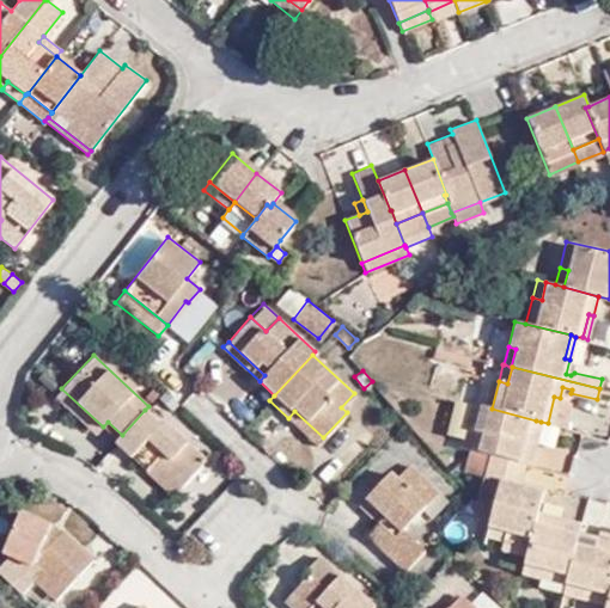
[(492,409),(499,381),(489,380),(483,407),(492,409)]
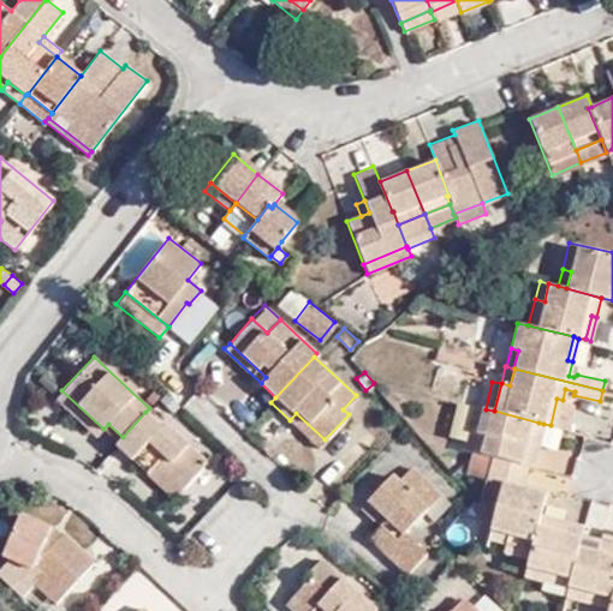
[(55,397),(96,436),(103,429),(61,390),(55,397)]
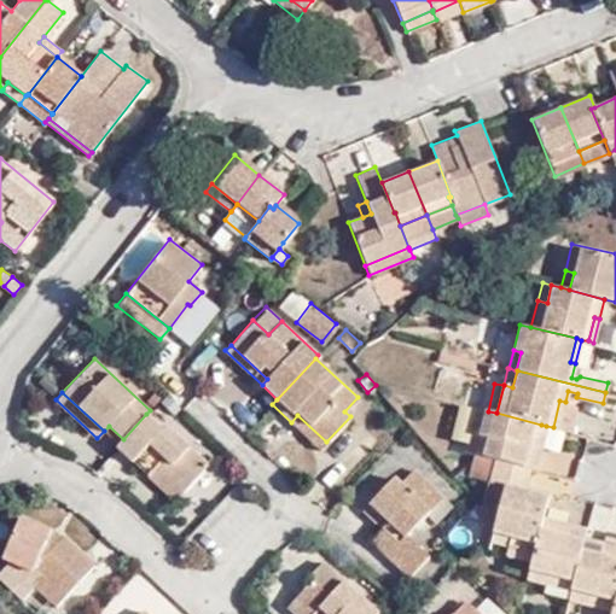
[(553,427),(569,432),(575,405),(565,402),(559,401),(553,427)]
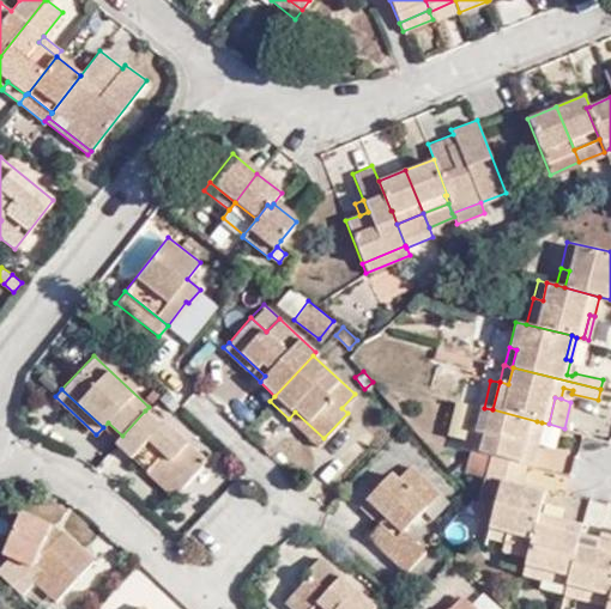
[(481,407),(472,405),(465,430),(475,432),(481,407)]
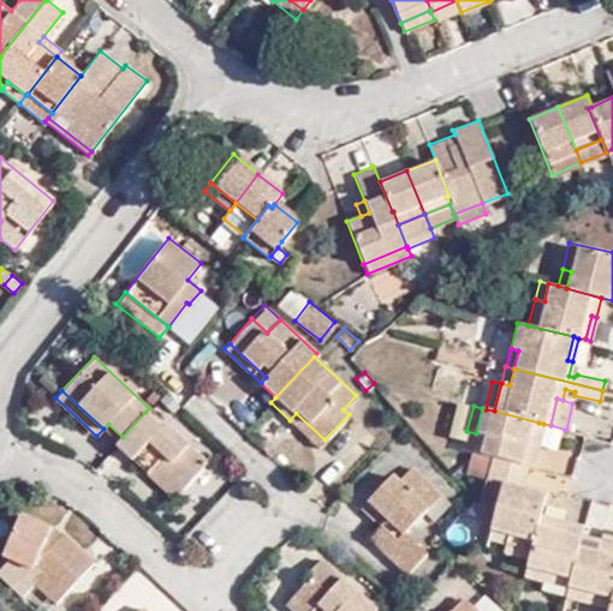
[(528,466),(533,467),(537,447),(533,445),(539,423),(494,411),(486,409),(482,408),(476,433),(483,435),(480,454),(491,456),(528,466)]
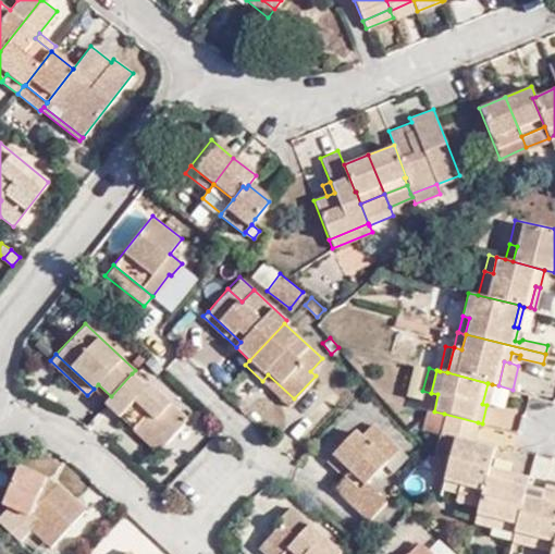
[(145,386),(132,373),(111,396),(106,401),(105,402),(120,416),(123,413),(135,423),(137,421),(162,445),(187,418),(148,382),(145,386)]
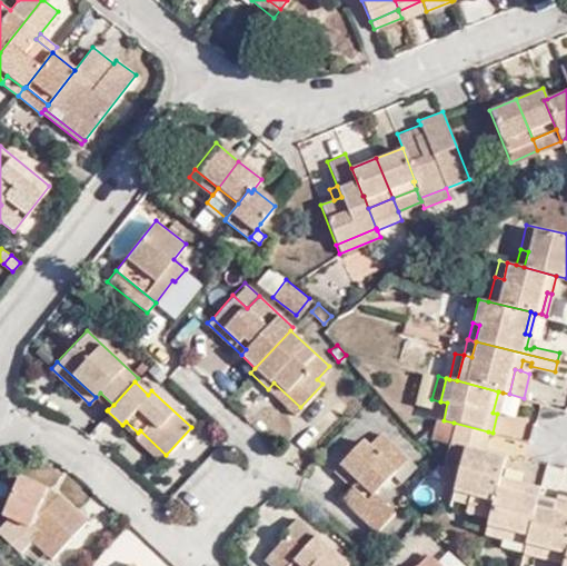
[(274,383),(268,389),(295,414),(300,407),(274,383)]
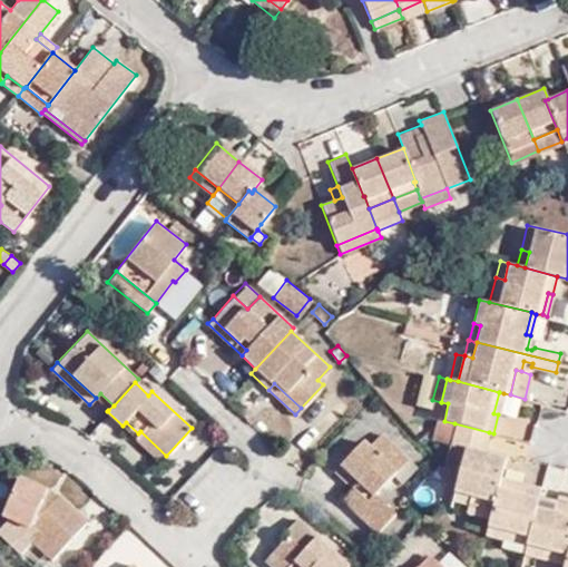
[(493,413),(498,414),(503,393),(499,392),(493,413)]
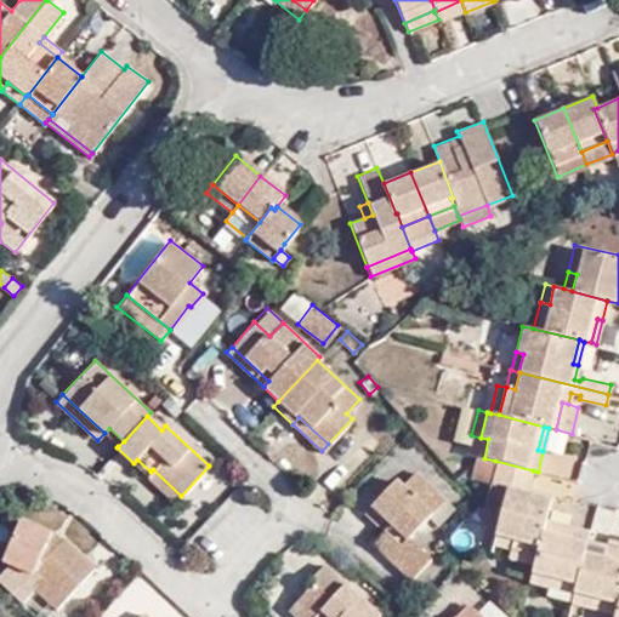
[(118,446),(124,441),(109,428),(104,433),(118,446)]
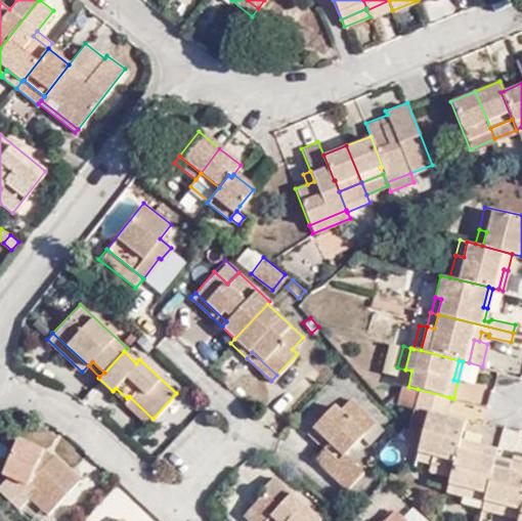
[(411,371),(405,370),(401,385),(408,387),(411,371)]
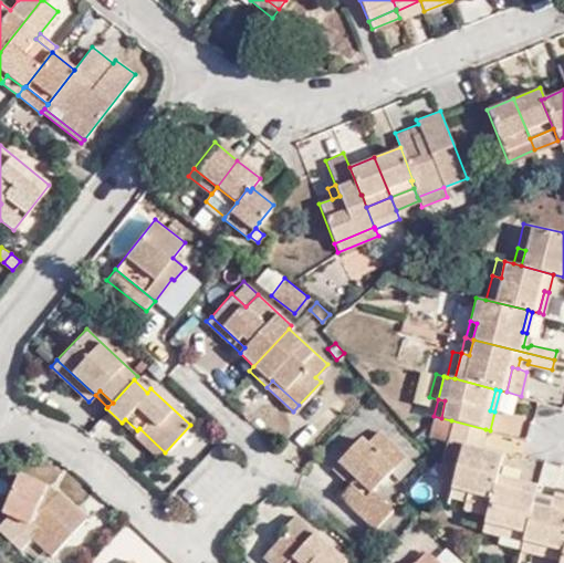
[(159,458),(165,452),(139,428),(137,430),(125,419),(122,423),(159,458)]
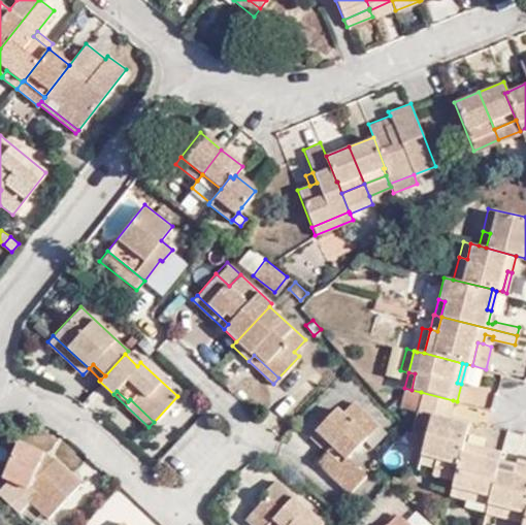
[(463,440),(467,424),(448,419),(449,414),(453,400),(421,392),(417,412),(429,415),(419,455),(434,458),(432,465),(456,471),(462,446),(463,440)]
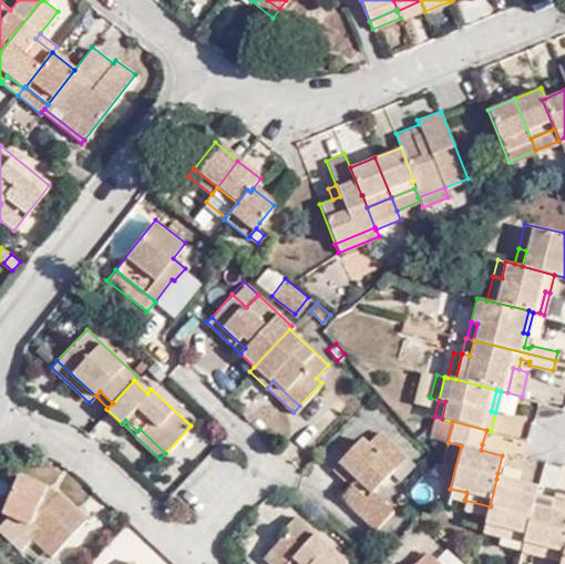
[(360,438),(338,461),(355,477),(349,483),(338,494),(375,529),(392,511),(372,492),(407,454),(379,429),(366,442),(360,438)]
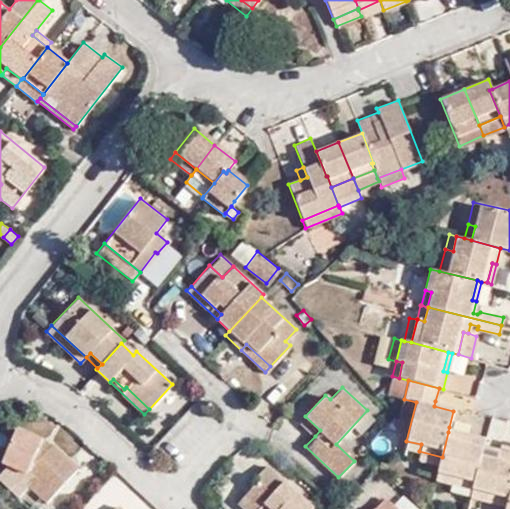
[(453,411),(454,406),(435,401),(434,406),(453,411)]
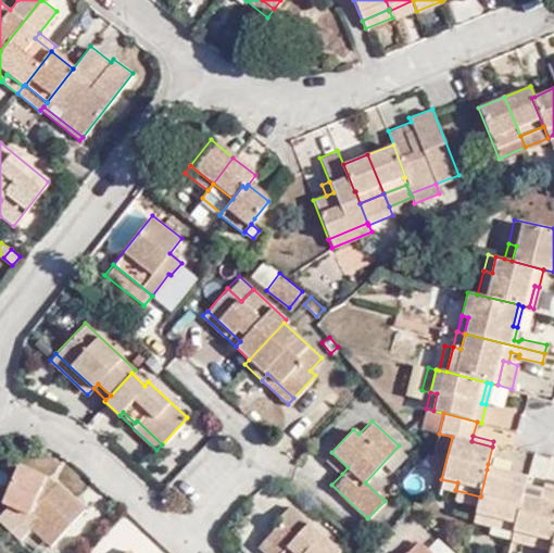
[(348,467),(331,452),(326,459),(342,474),(348,467)]
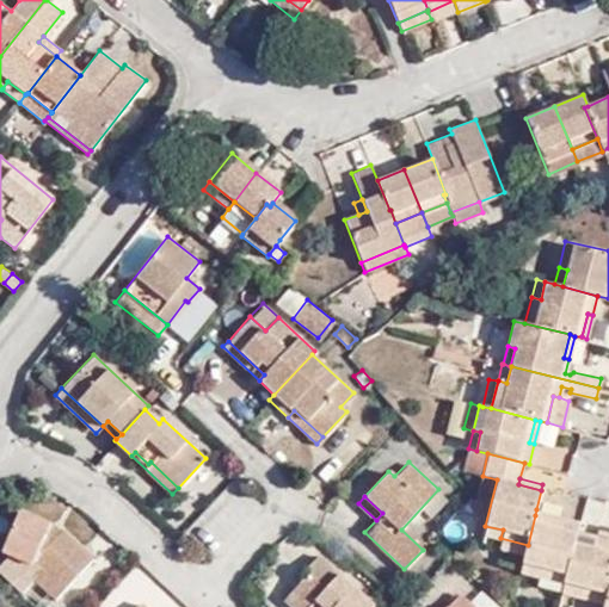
[(558,521),(559,516),(536,509),(535,515),(558,521)]
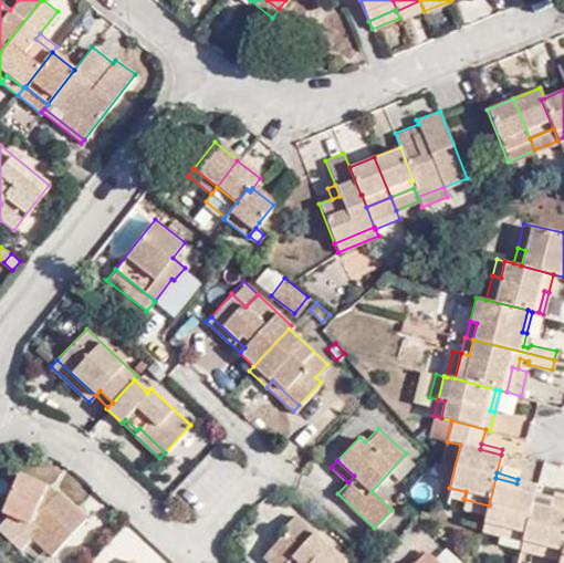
[(16,473),(0,509),(28,520),(38,529),(30,537),(50,555),(86,517),(58,490),(52,496),(41,490),(43,486),(16,473)]
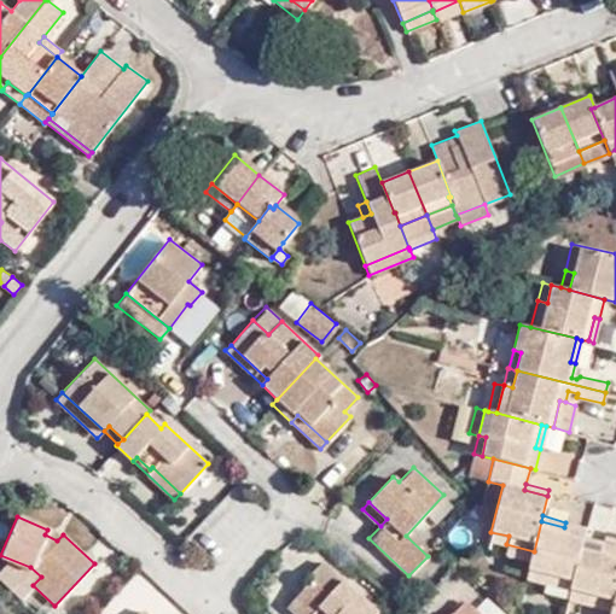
[(583,536),(586,527),(565,522),(564,527),(541,521),(534,551),(530,560),(527,578),(552,585),(556,577),(571,580),(583,536)]
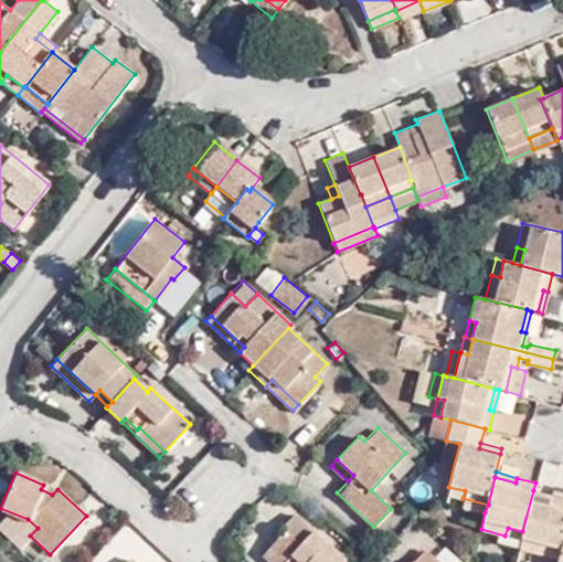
[(57,489),(43,485),(41,489),(52,495),(57,489)]
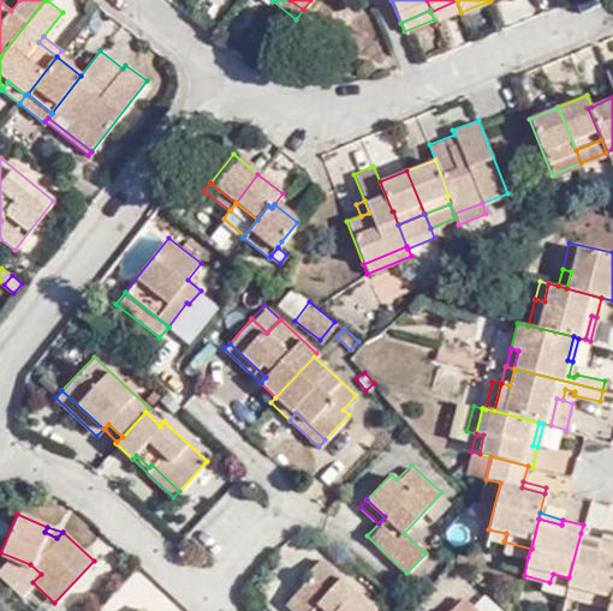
[(612,546),(612,529),(601,527),(599,538),(597,543),(612,546)]
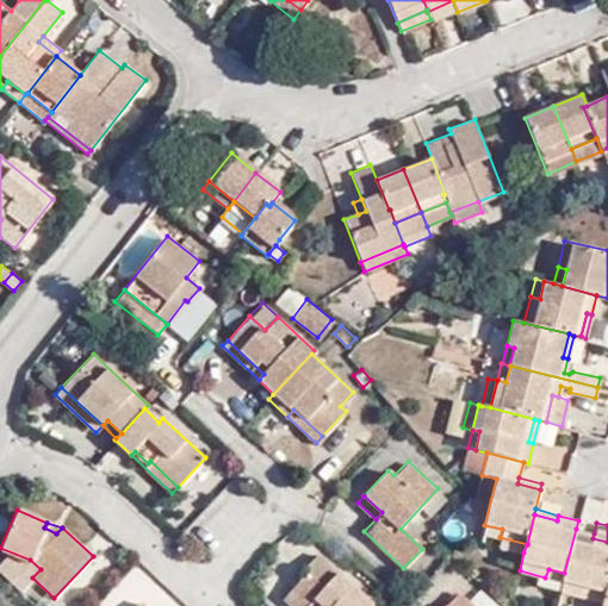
[(502,529),(484,525),(483,533),(500,537),(502,529)]
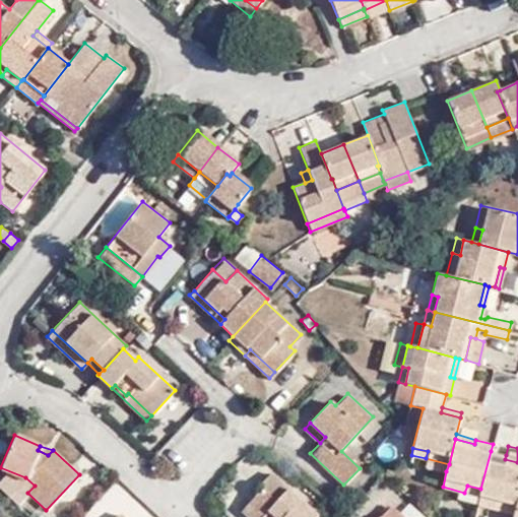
[(517,462),(505,459),(506,455),(491,451),(480,489),(479,496),(495,500),(492,508),(514,513),(517,498),(517,462)]
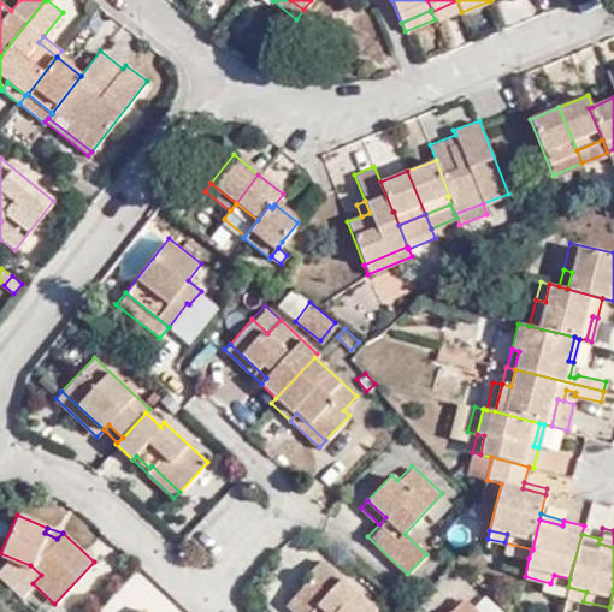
[(532,550),(505,542),(503,552),(529,558),(532,550)]
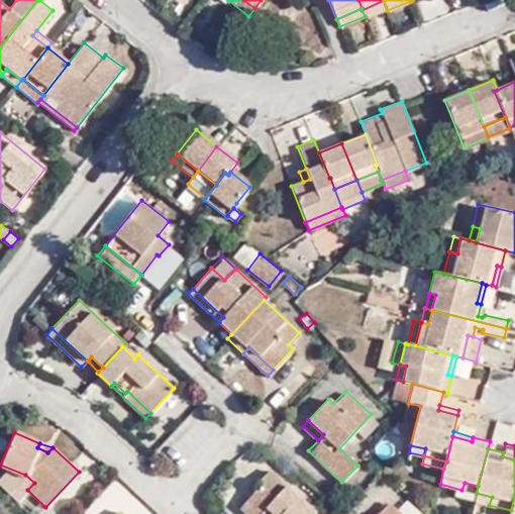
[(25,475),(0,465),(27,490),(34,483),(25,475)]
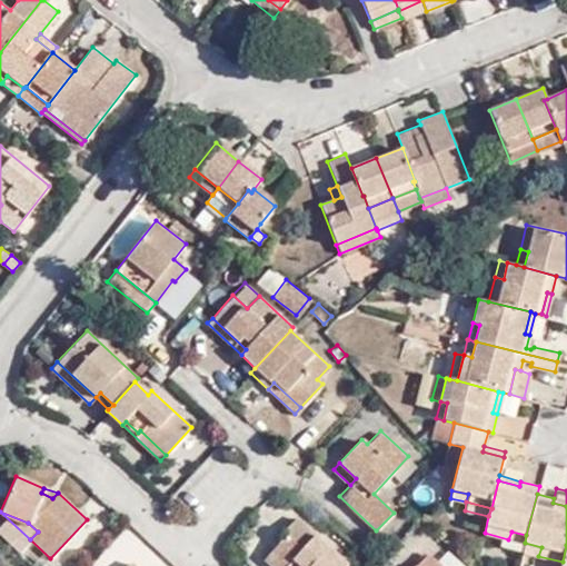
[(346,565),(348,564),(296,515),(282,530),(286,533),(264,558),(271,565),(346,565)]
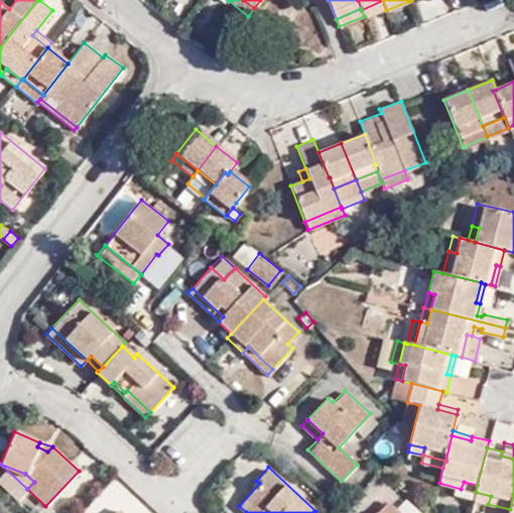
[(464,482),(461,489),(476,492),(477,485),(464,482)]
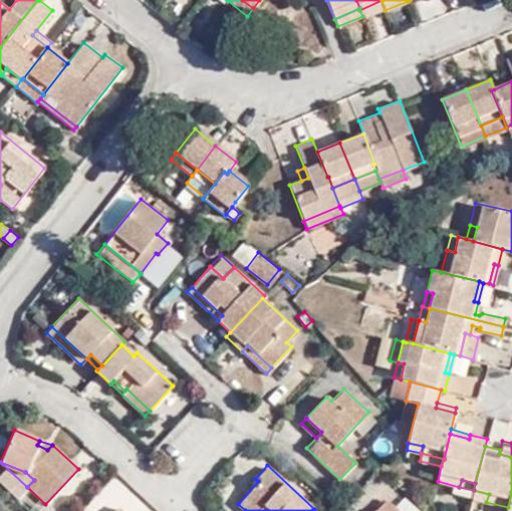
[(472,498),(486,502),(489,494),(474,490),(472,498)]
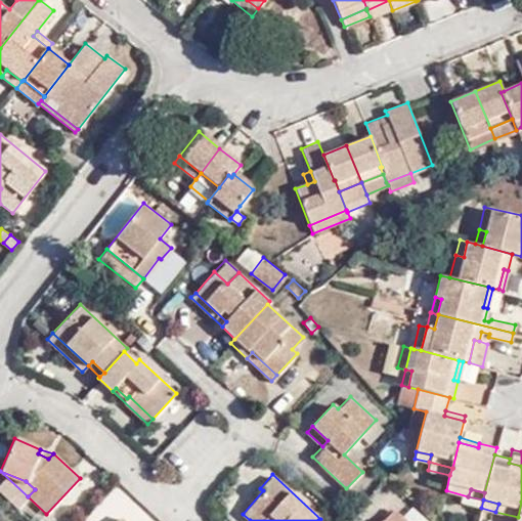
[(406,520),(392,508),(380,520),(406,520)]
